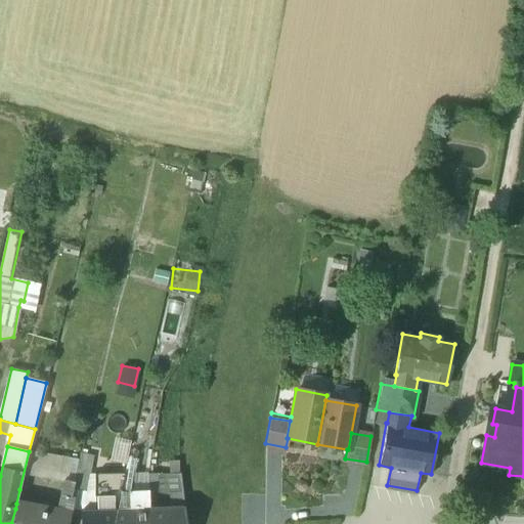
[(126,472),(125,475),(134,475),(138,457),(130,453),(126,472)]
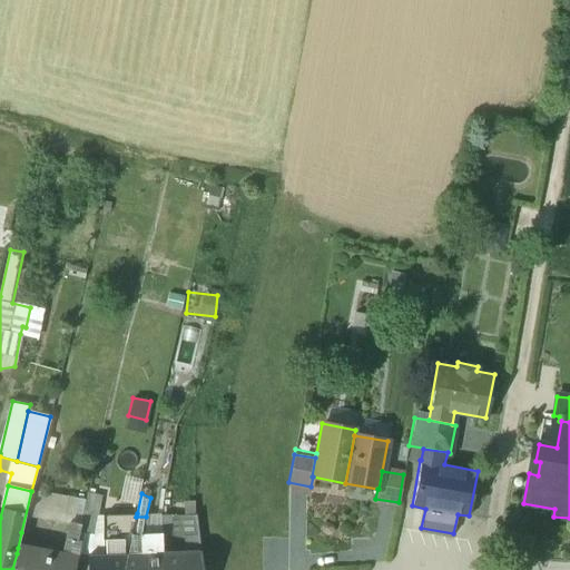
[(195,494),(179,494),(179,505),(195,505),(195,494)]
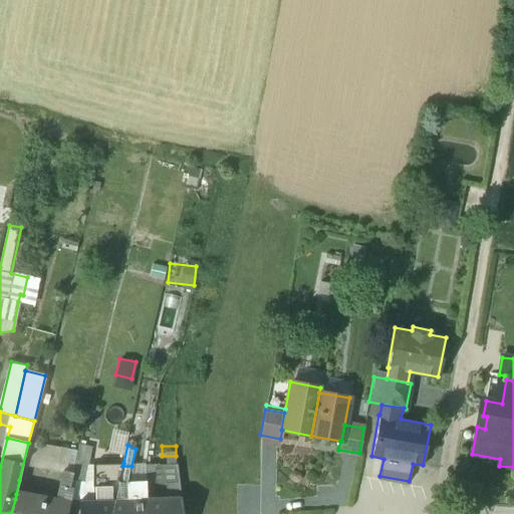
[(78,513),(78,501),(80,501),(81,496),(92,451),(79,448),(76,460),(71,481),(66,504),(65,511),(64,513),(78,513)]
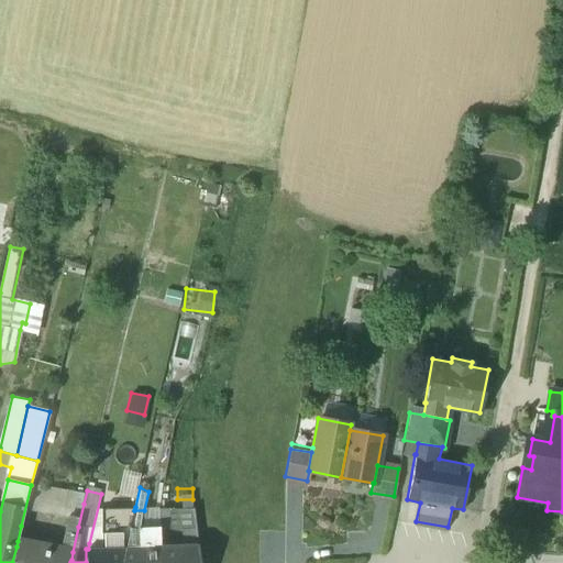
[(24,515),(63,523),(78,527),(84,504),(30,493),(24,515)]
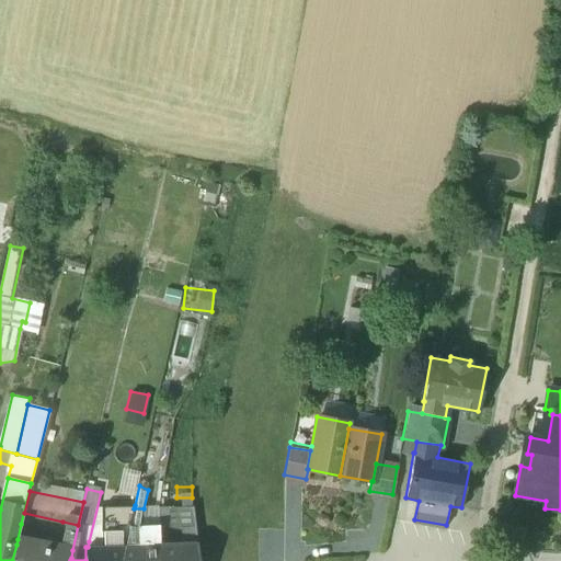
[(192,506),(192,497),(176,497),(178,506),(192,506)]
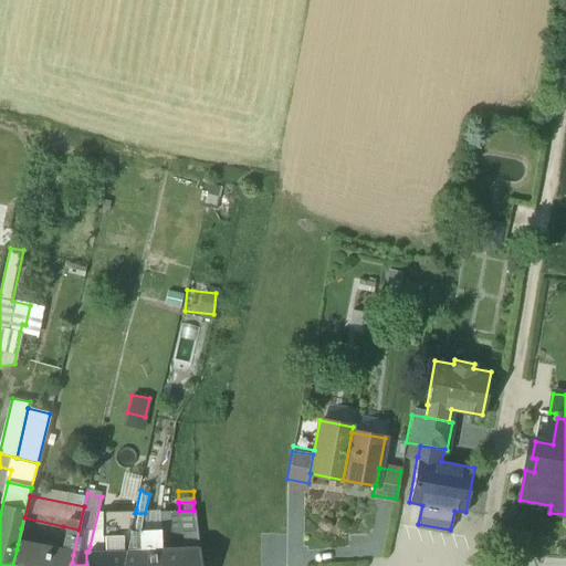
[(135,513),(136,510),(102,511),(103,545),(104,551),(127,551),(130,535),(135,513)]
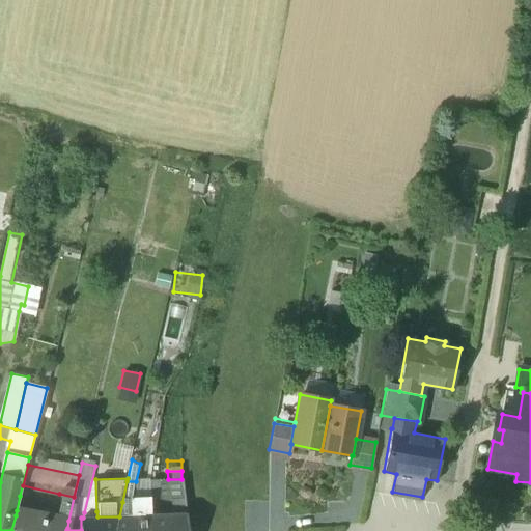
[(182,479),(168,479),(169,500),(184,499),(182,479)]
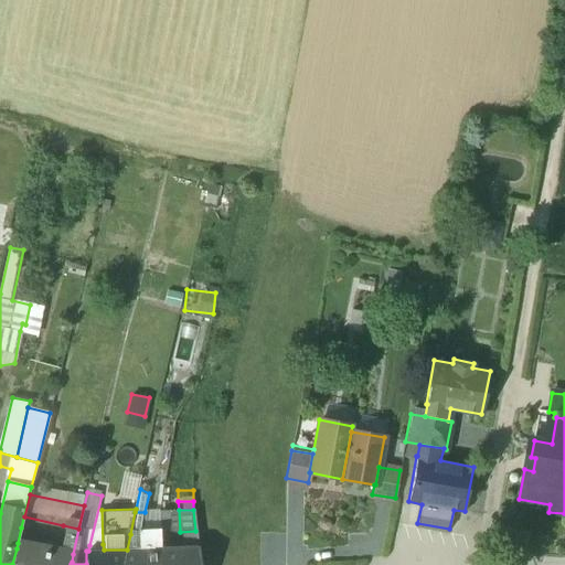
[(160,547),(160,531),(152,531),(151,512),(145,512),(146,533),(130,534),(127,550),(160,547)]
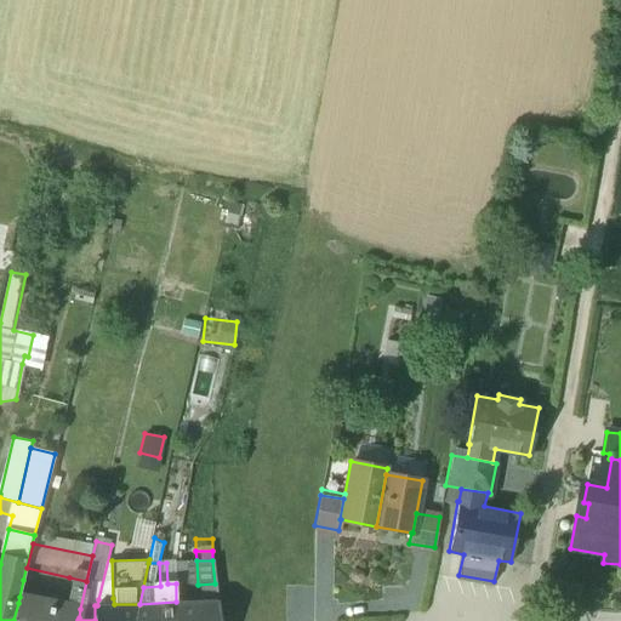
[(160,586),(159,563),(148,563),(143,587),(160,586)]
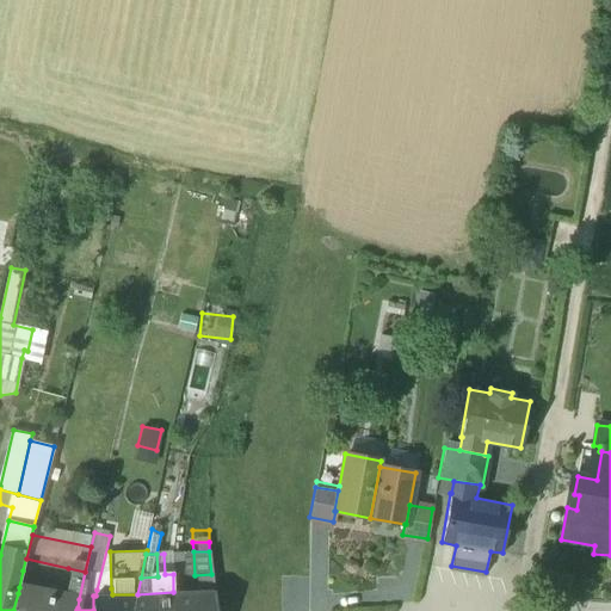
[(68,568),(61,596),(74,598),(73,606),(78,608),(79,599),(85,572),(68,568)]
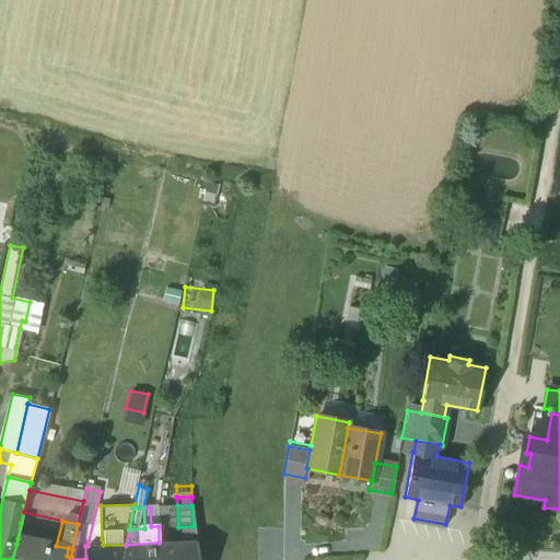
[(47,528),(21,523),(18,538),(44,543),(47,528)]
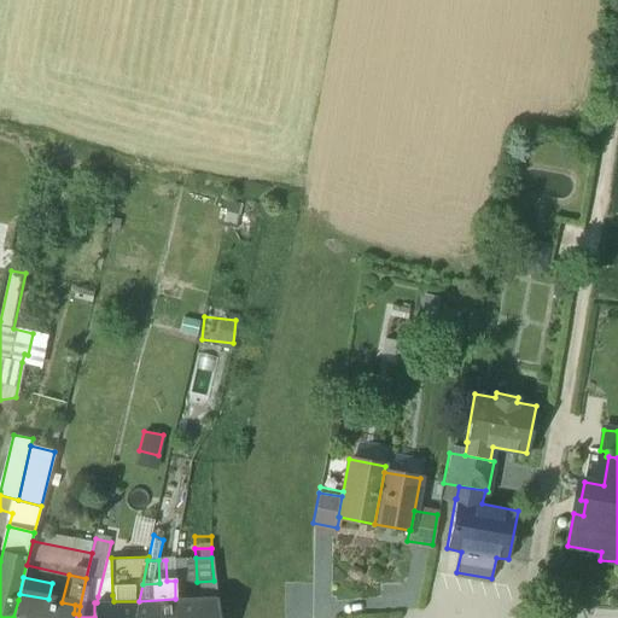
[(216,598),(214,581),(197,582),(197,584),(203,584),(203,598),(216,598)]
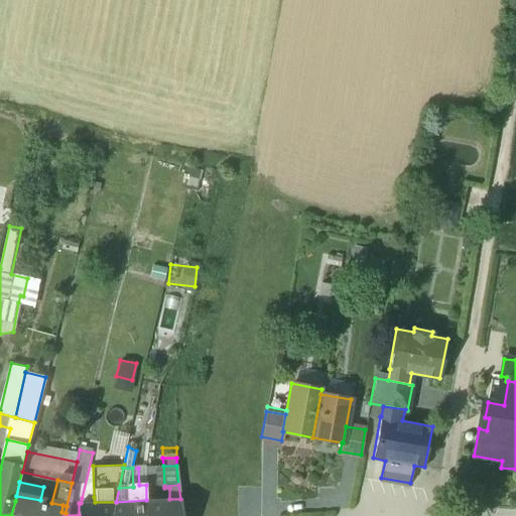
[(43,508),(42,515),(60,515),(61,512),(62,505),(51,503),(49,503),(50,499),(45,498),(43,508)]
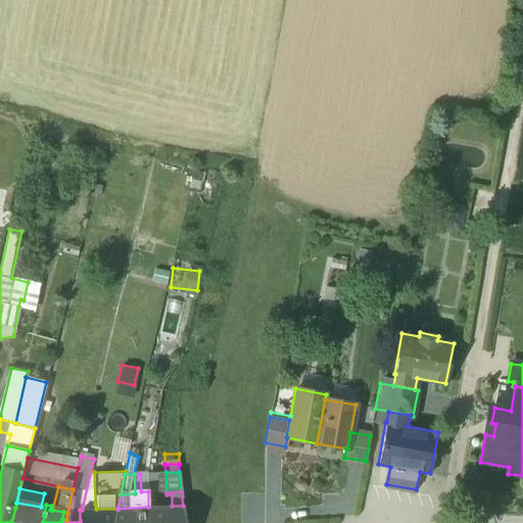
[(172,506),(148,507),(148,522),(185,522),(183,506),(172,506)]
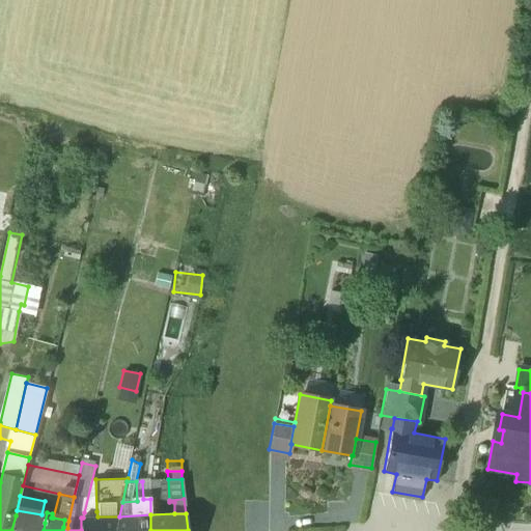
[(150,530),(150,514),(119,516),(115,530),(150,530)]
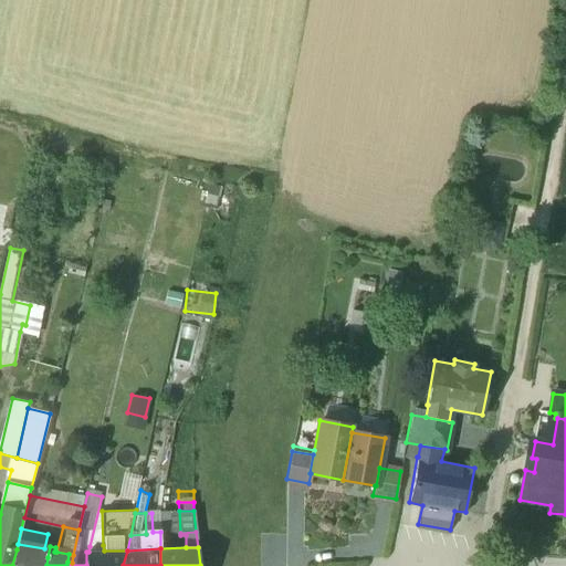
[(12,565),(71,565),(72,563),(67,562),(66,565),(46,565),(48,557),(17,549),(12,565)]
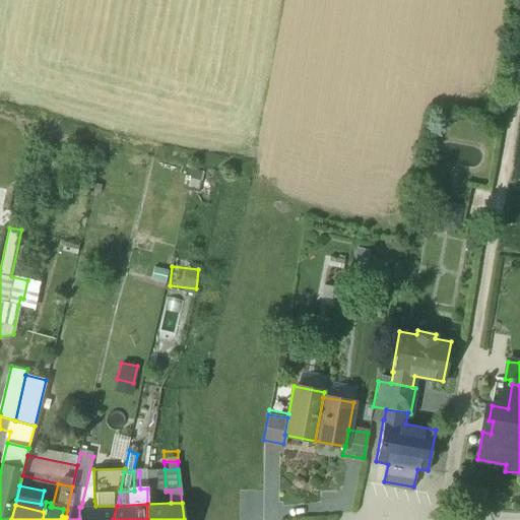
[(81,507),(79,507),(79,519),(113,519),(117,506),(95,506),(81,507)]
